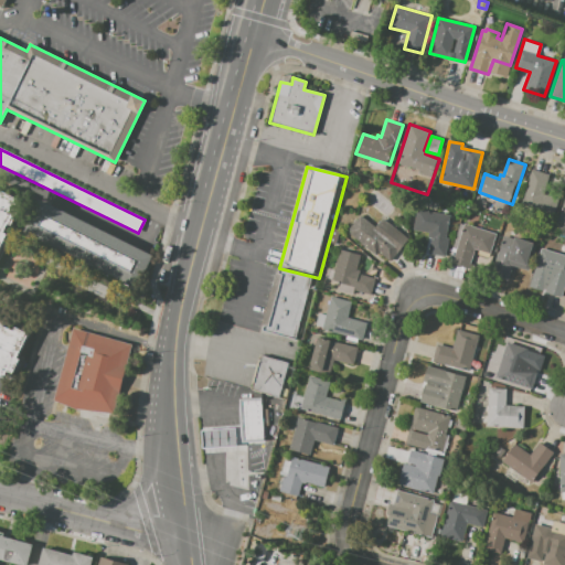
[(532,170),(550,176),(543,194),(558,200),(553,214),(521,204),(532,170)]
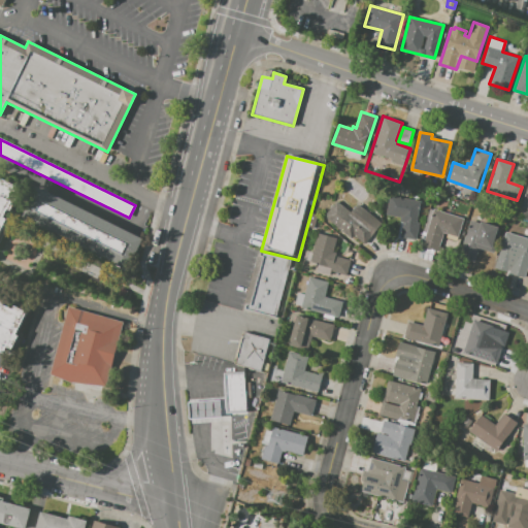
[(0,177),(17,187),(3,216),(8,218),(0,235),(0,297),(27,310),(5,353),(0,350),(0,177)]
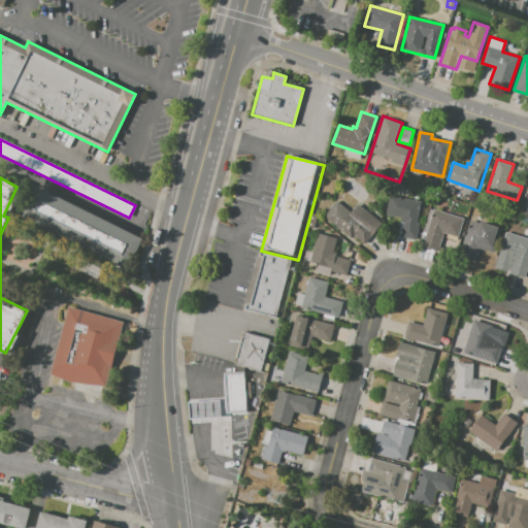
[(35,185),(143,238),(128,270),(19,217),(35,185)]
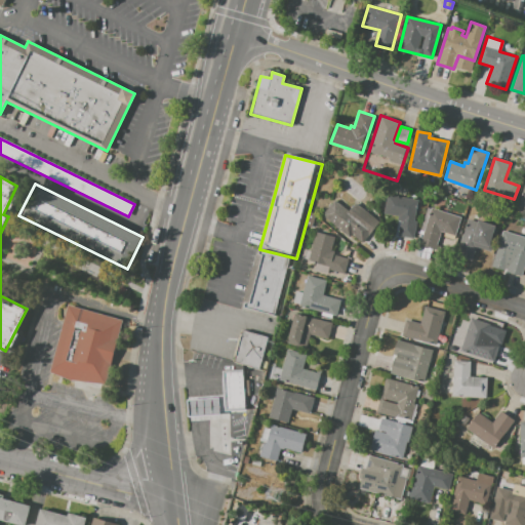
[(459,193),(461,186),(472,189),(471,195),(459,193)]
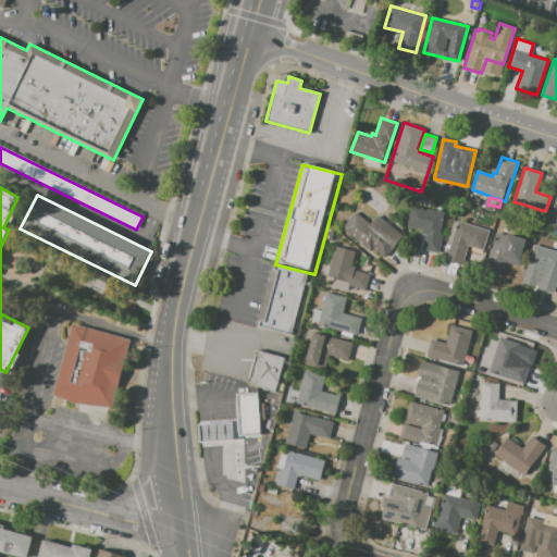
[(446,205),(435,252),(422,249),(425,235),(421,234),(422,230),(407,225),(411,206),(429,210),(431,201),(446,205)]
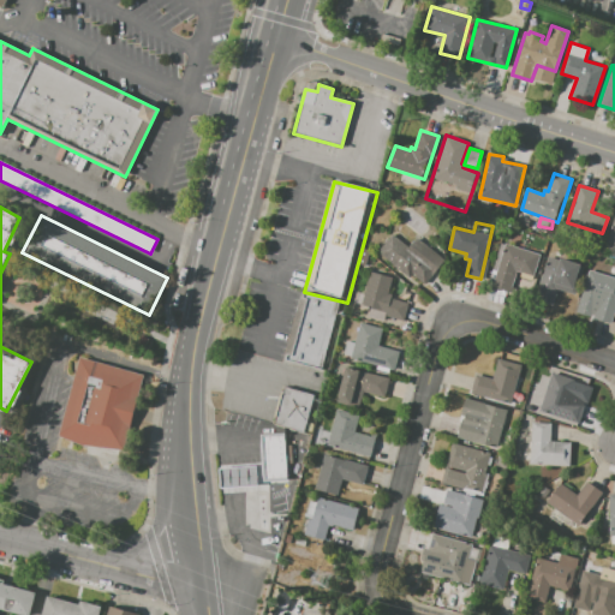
[(378,251),(393,234),(408,246),(416,237),(445,260),(422,287),(378,251)]
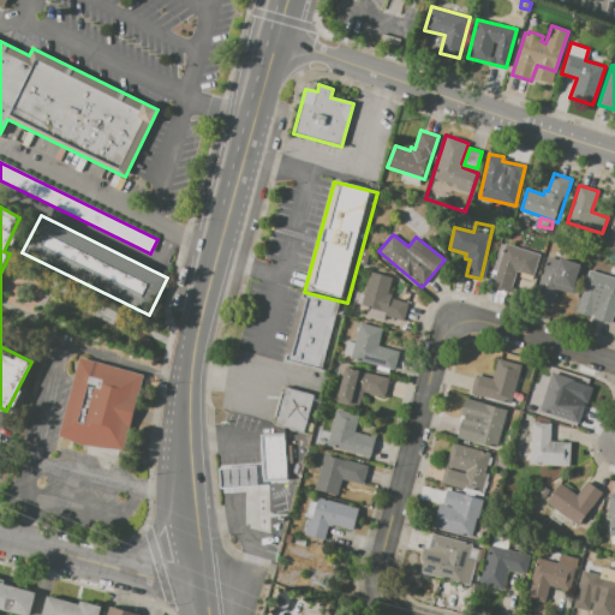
[(505,243),(541,254),(533,276),(517,272),(511,291),(493,286),(497,270),(505,243)]
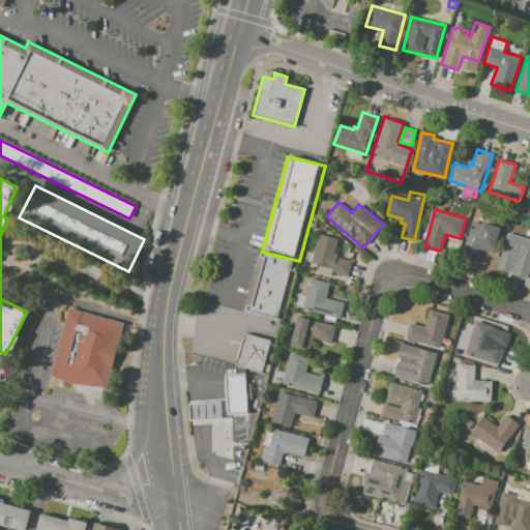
[(473,222),(482,225),(482,223),(500,229),(500,230),(503,231),(496,254),(481,248),(476,265),(461,260),(473,222)]
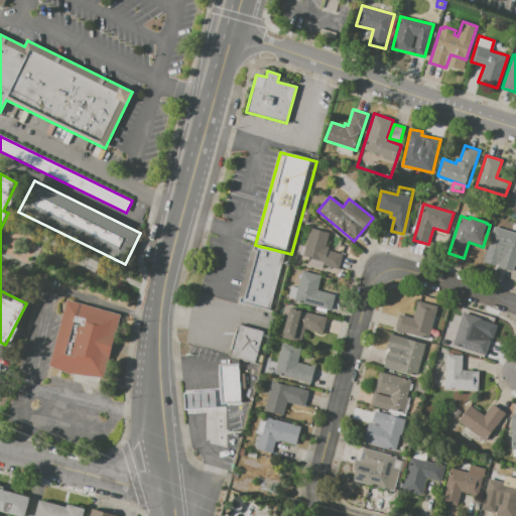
[(494,226),(515,233),(515,260),(513,270),(484,261),(494,226)]
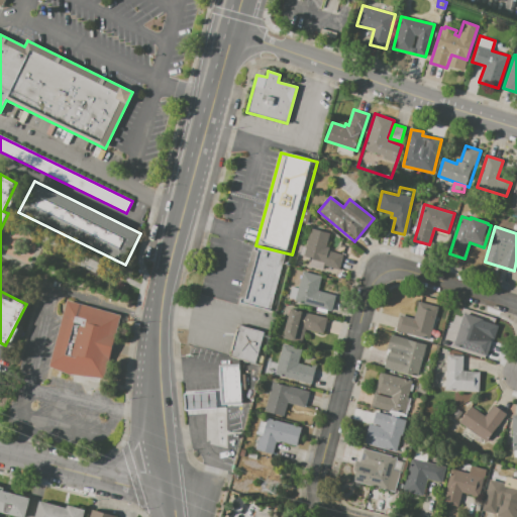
[(311,227),(329,232),(326,246),(329,247),(328,250),(343,254),(338,273),(310,266),(312,259),(304,255),(311,227)]
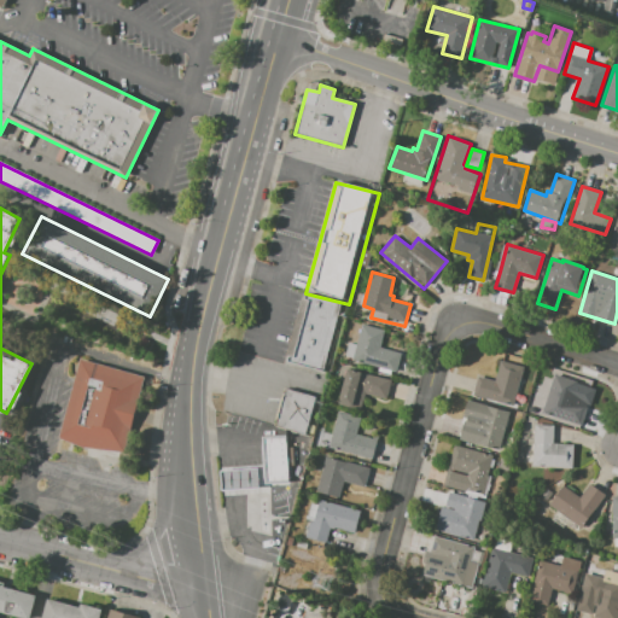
[(304,296),(348,308),(330,377),(286,365),(304,296)]
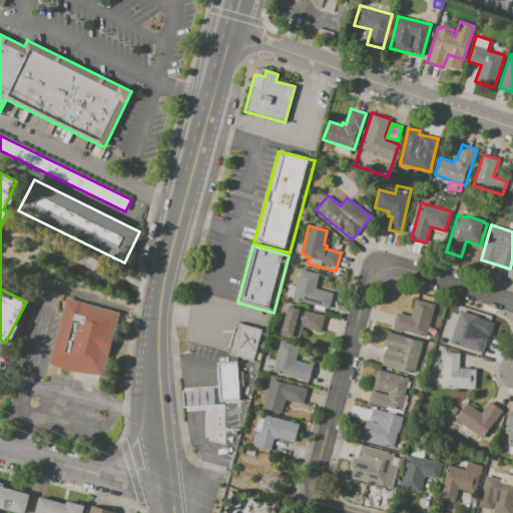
[(301,269),(320,274),(316,289),(333,293),(329,309),(292,299),(293,297),(287,295),(290,284),(296,286),(301,269)]
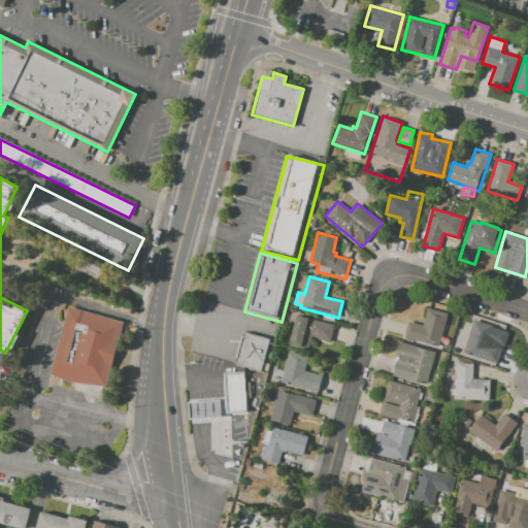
[(120,323),(102,390),(46,374),(64,308),(120,323)]
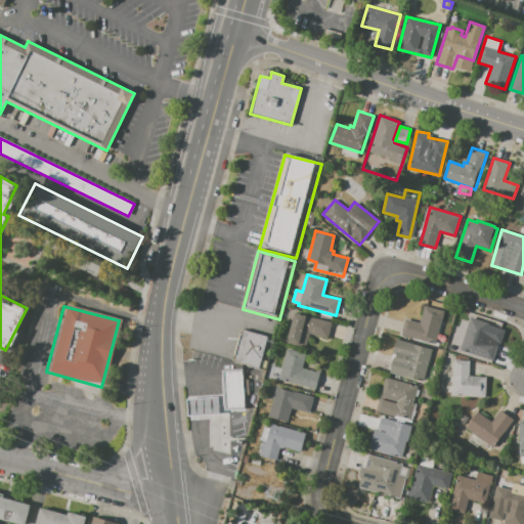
[(444,312),(435,345),(401,336),(405,319),(419,322),(424,306),(444,312)]
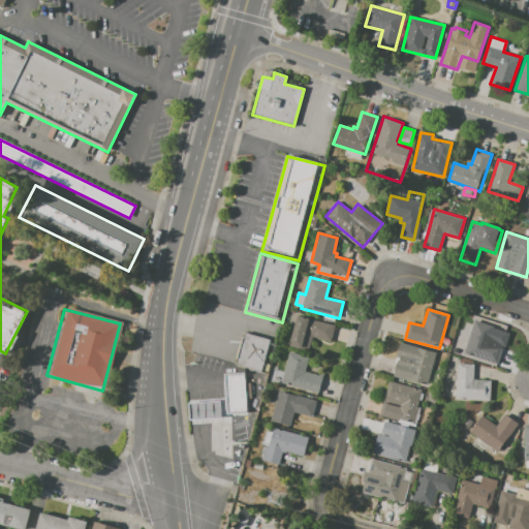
[(298,315),(335,324),(330,341),(312,337),(308,350),(289,345),(298,315)]
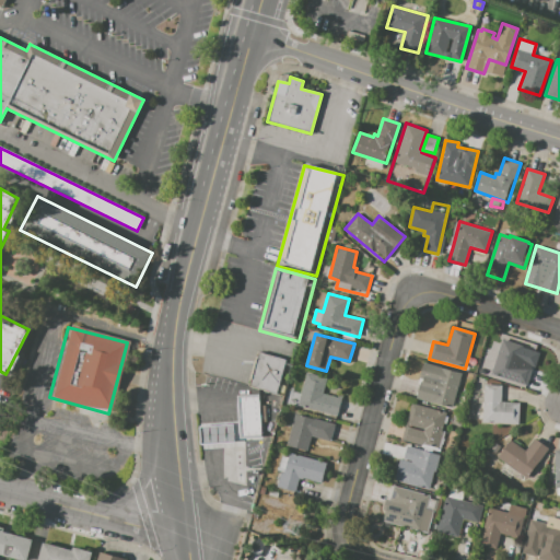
[(502,339),(523,347),(517,363),(533,369),(527,386),(491,373),(502,339)]
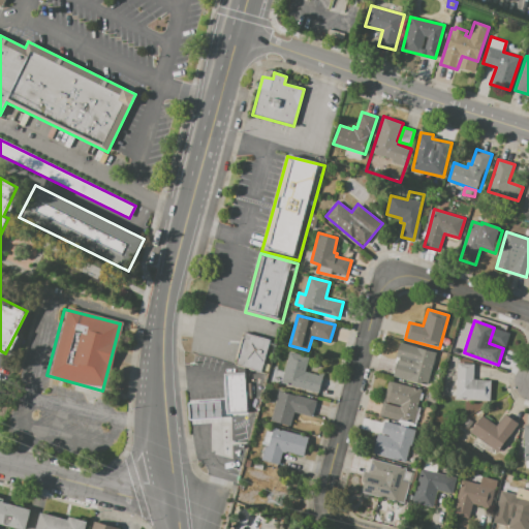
[(245,333),(271,340),(262,373),(237,366),(245,333)]
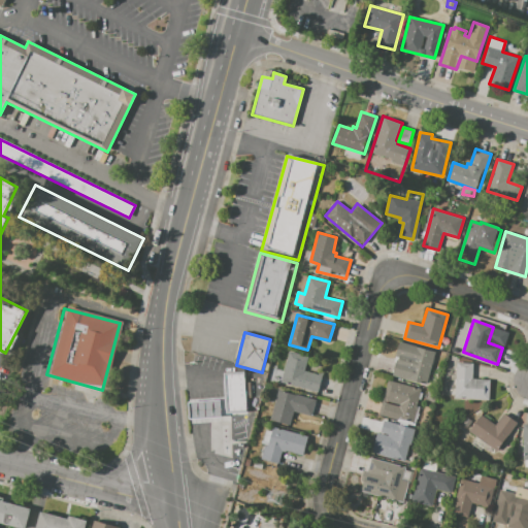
[(435,352),(426,385),(392,375),(397,358),(395,357),(399,342),(435,352)]
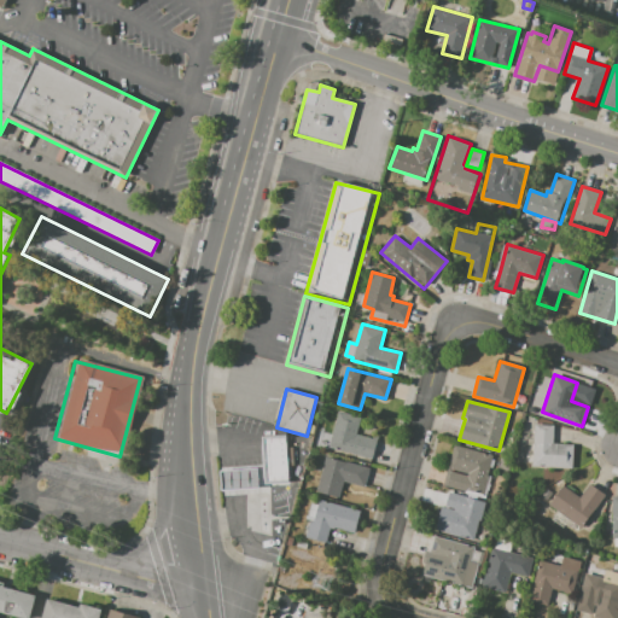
[(339,412),(361,418),(357,433),(377,438),(371,459),(328,447),(339,412)]
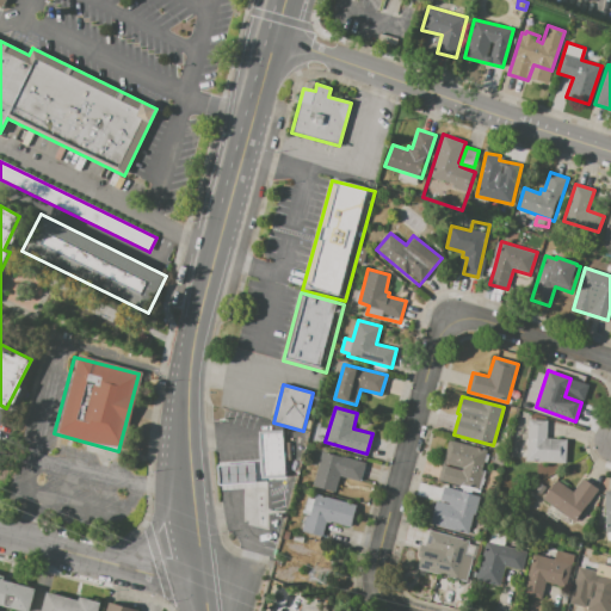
[(529,420),(548,421),(547,437),(567,438),(566,462),(524,460),(524,457),(519,456),(519,444),(520,444),(522,442),(523,439),(525,438),(528,438),(529,420)]
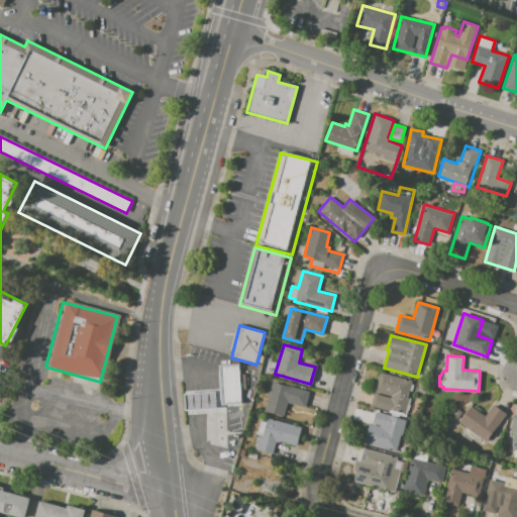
[(218,366),(239,365),(241,404),(220,405),(218,366)]
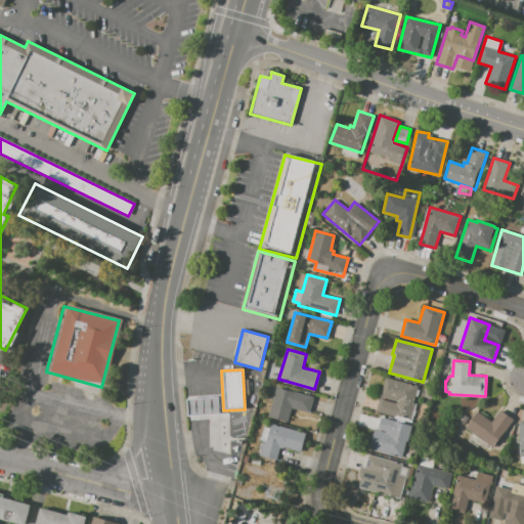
[(419,386),(413,403),(417,404),(411,422),(376,411),(385,377),(419,386)]
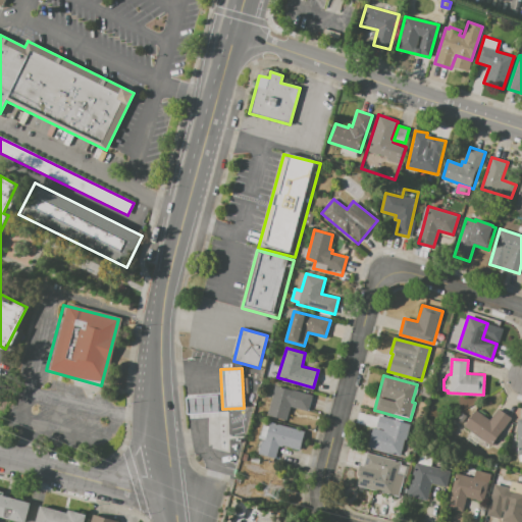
[(275,385),(312,396),(308,411),(290,406),(285,420),(267,415),(275,385)]
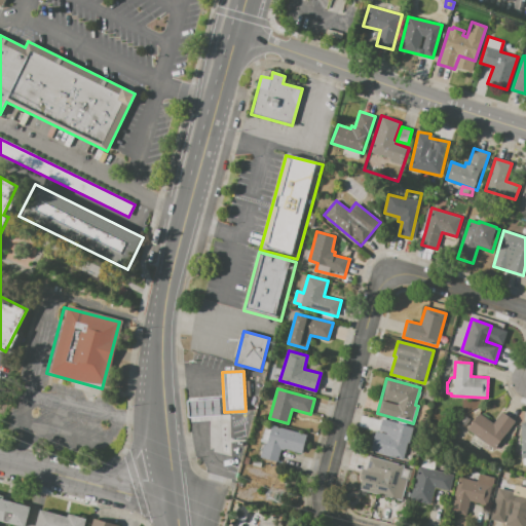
[(186,402),(217,401),(218,416),(187,417),(186,402)]
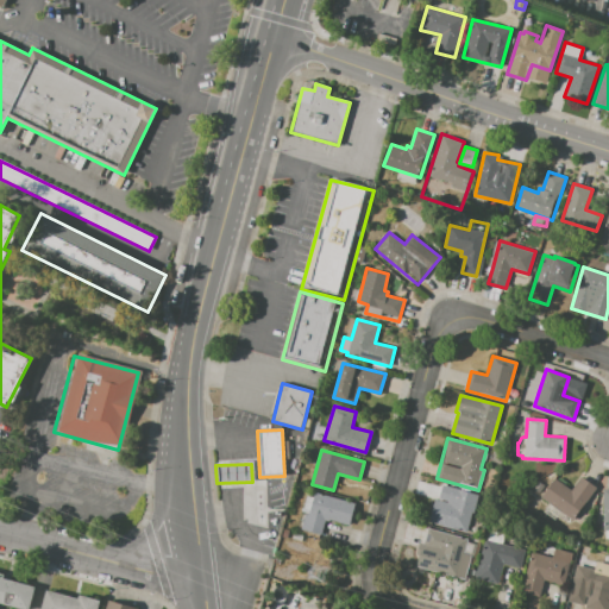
[(597,488),(567,526),(546,509),(550,503),(541,497),(556,478),(570,490),(582,476),(597,488)]
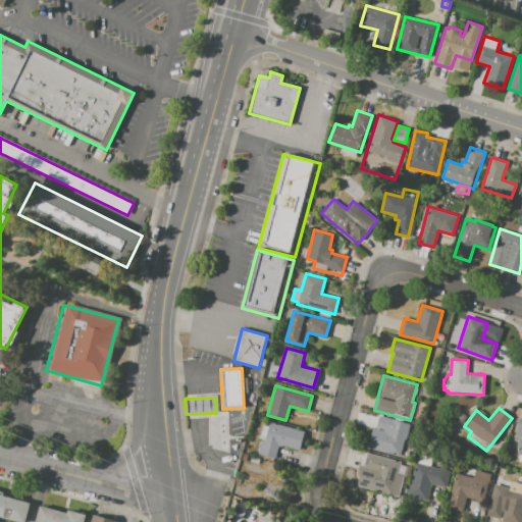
[(409,424),(401,457),(367,448),(373,428),(375,428),(378,416),(409,424)]
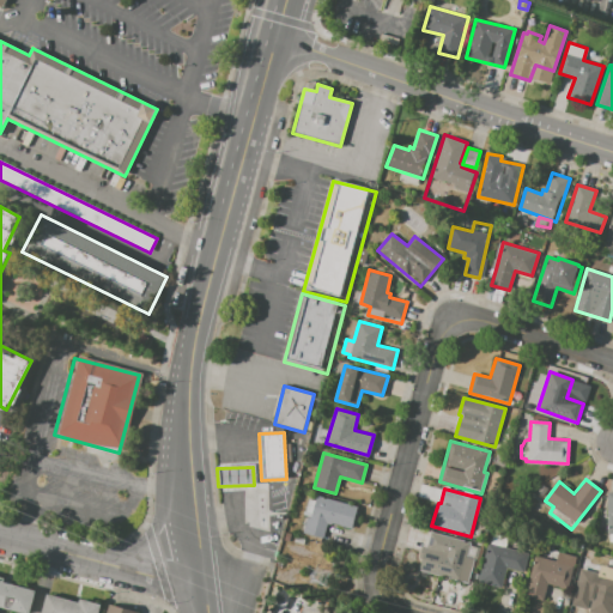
[(309,493),(357,507),(351,529),(327,523),(323,538),(303,533),(308,516),(304,515),(309,493)]
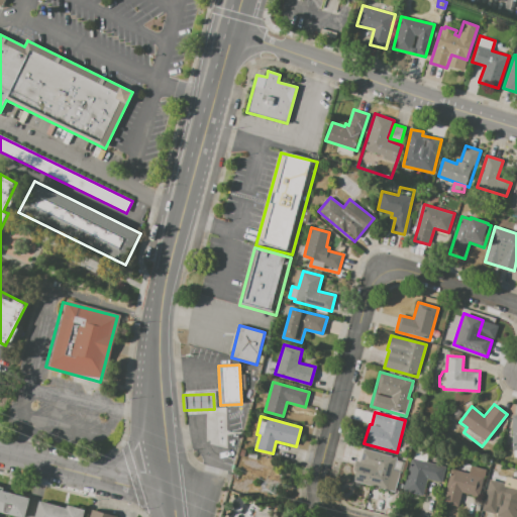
[(364,447),(398,457),(394,470),(400,472),(395,492),(354,481),(358,467),(355,466),(356,460),(359,461),(364,447)]
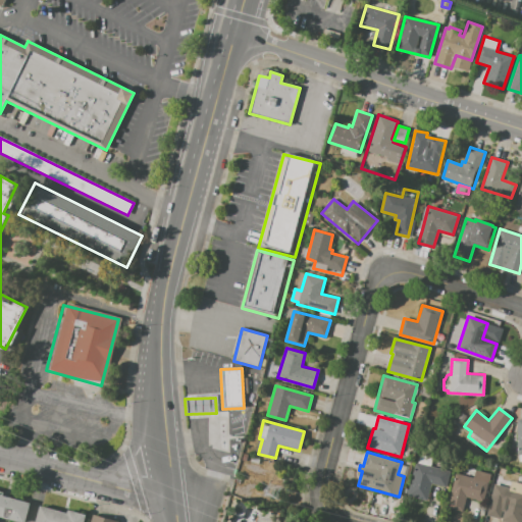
[(421,454),(432,458),(430,465),(451,471),(446,487),(431,483),(426,501),(407,496),(416,463),(419,463),(421,454)]
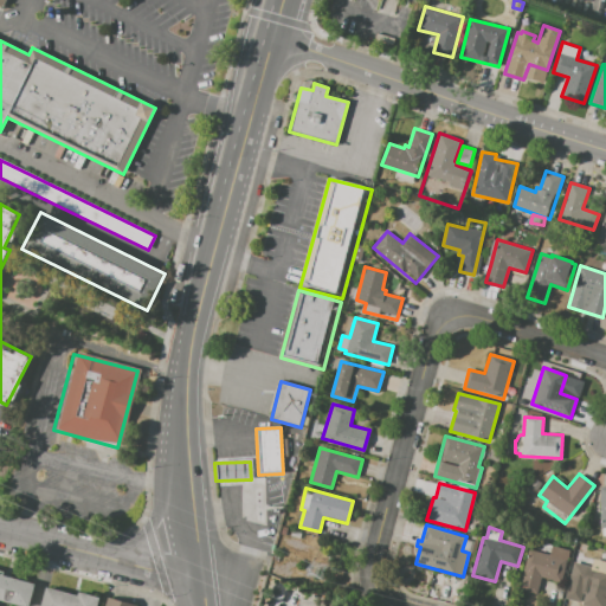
[(569,550),(561,582),(542,577),(537,593),(520,588),(529,549),(549,554),(552,546),(569,550)]
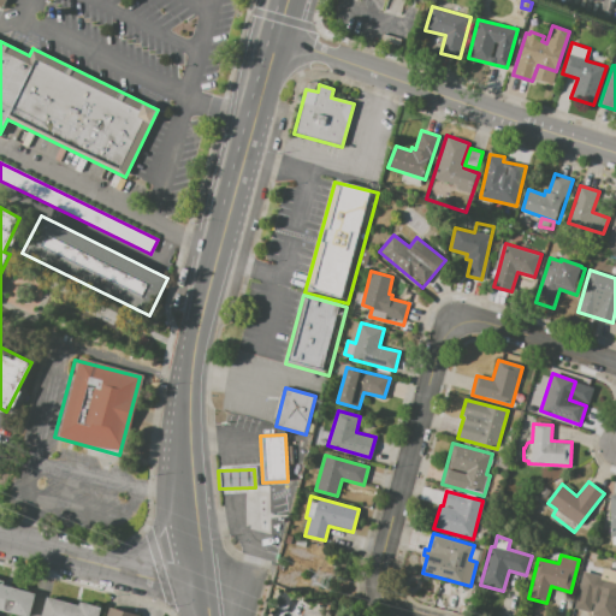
[(584,572),(602,576),(604,568),(615,570),(615,615),(592,609),(596,594),(594,594),(591,609),(574,604),(584,572)]
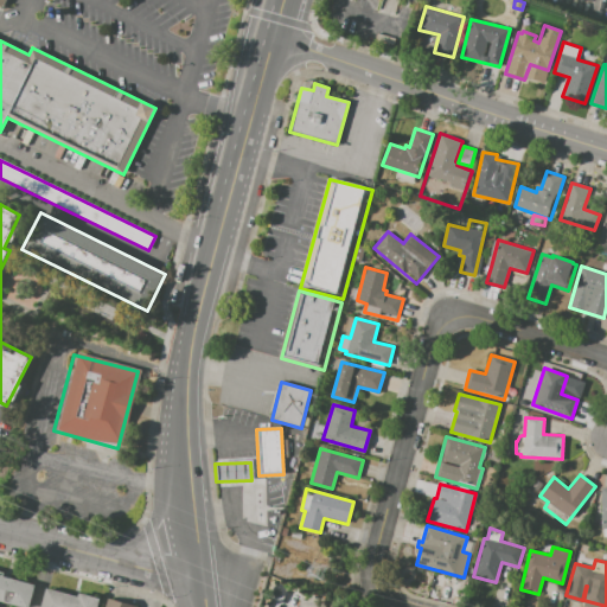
[(0,570),(10,574),(8,577),(36,585),(29,606),(24,606),(0,600),(0,570)]
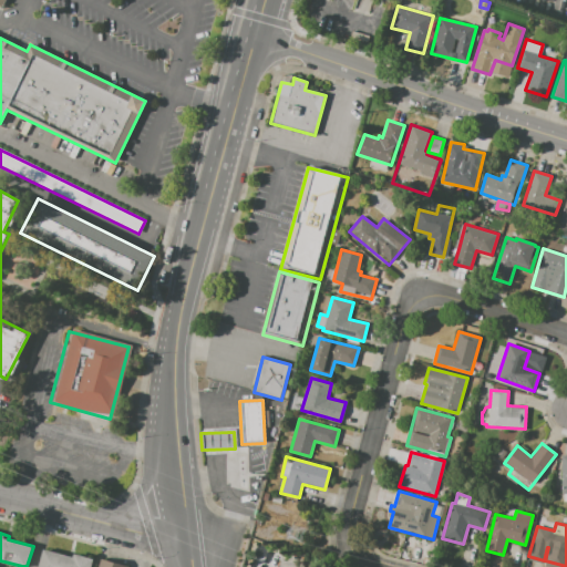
[(90,566),(37,566),(42,549),(73,557),(74,553),(93,557),(90,566)]
